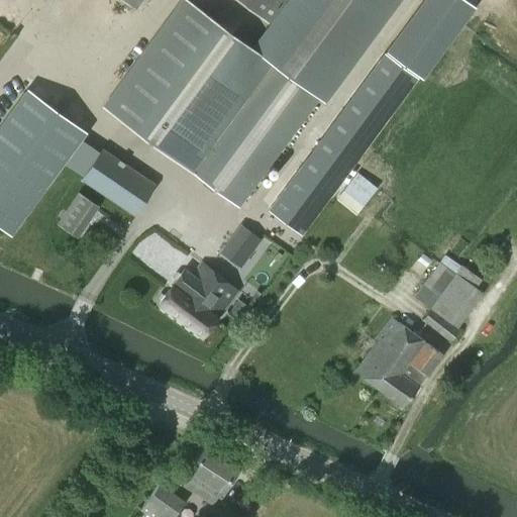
[(183,0),(104,107),(238,206),(319,98),(325,102),(400,0),(286,0),(281,7),(269,23),(251,47),(187,0),(183,0)]
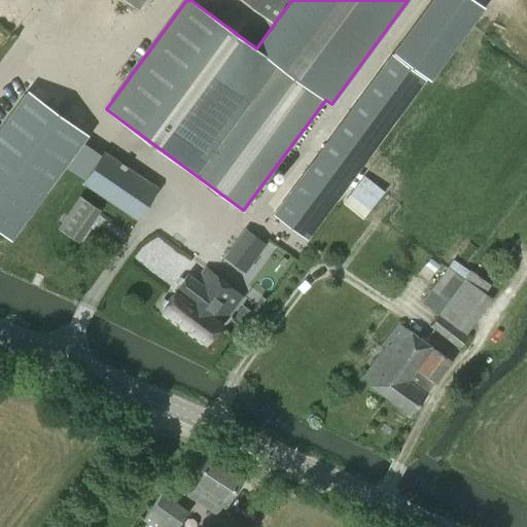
[(241,0),(274,24),(286,7),(291,0),(241,0)]
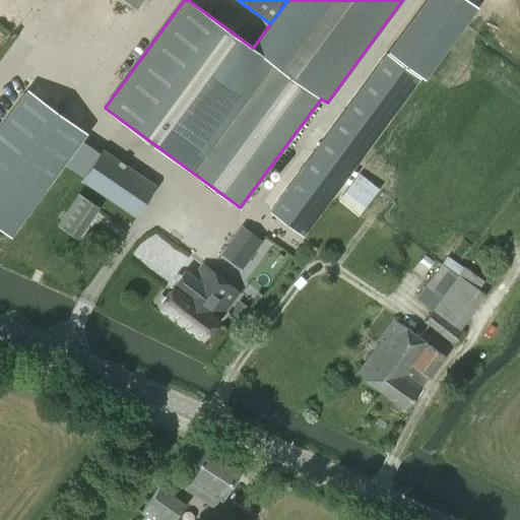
[(293,234),(403,60),(380,45),(269,218),(293,234)]
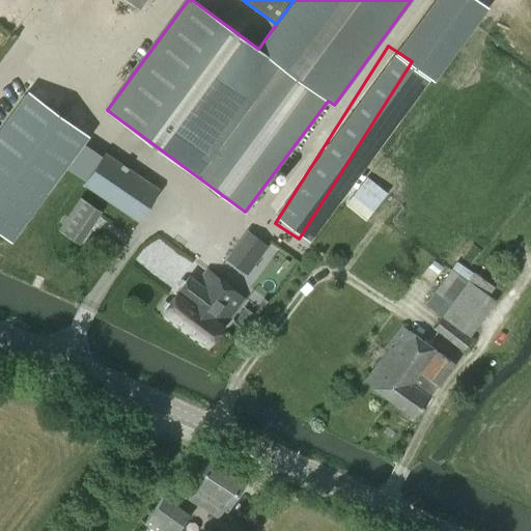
[(138,221),(160,190),(104,151),(83,183),(138,221)]
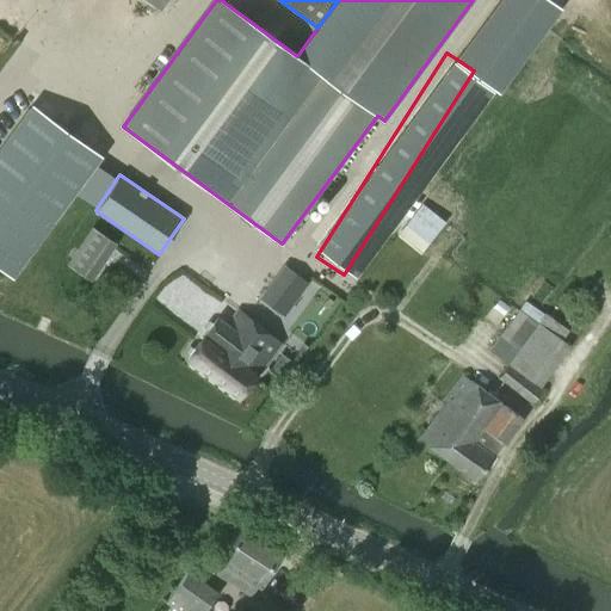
[(0,269),(13,278),(57,218),(0,177),(0,269)]
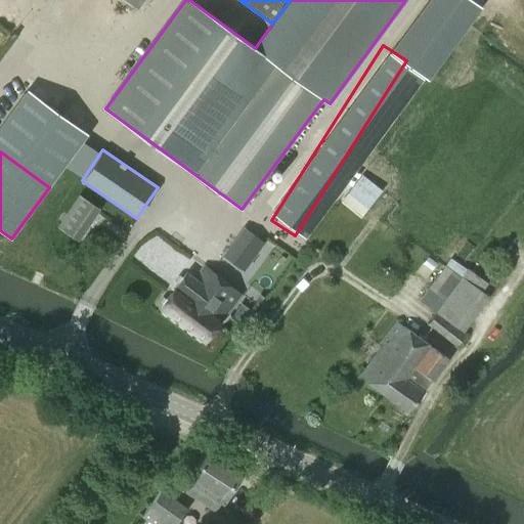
[(357,217),(382,190),(363,173),(339,200),(357,217)]
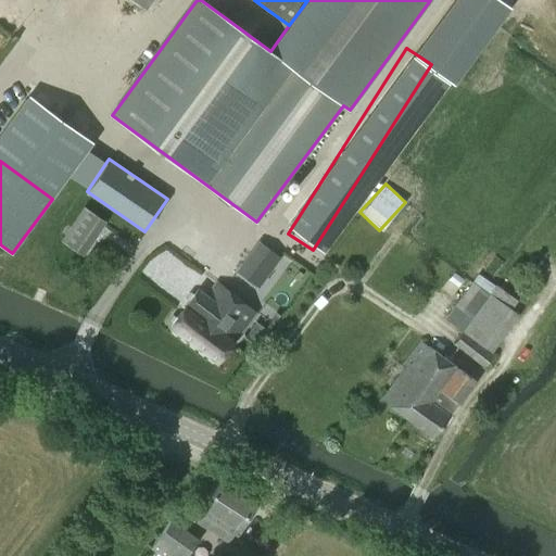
[(79,251),(101,218),(83,205),(61,239),(79,251)]
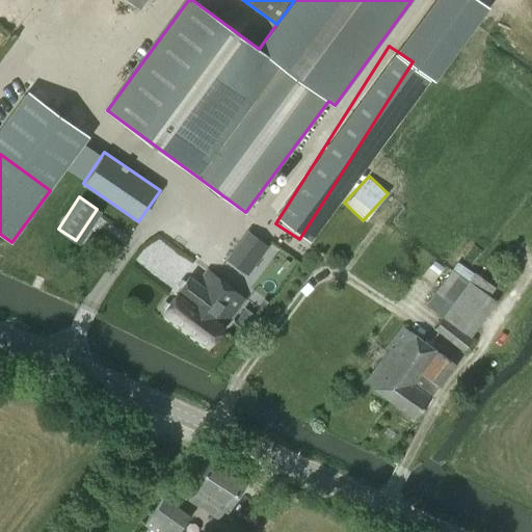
[(246,275),(268,246),(247,231),(225,260),(246,275)]
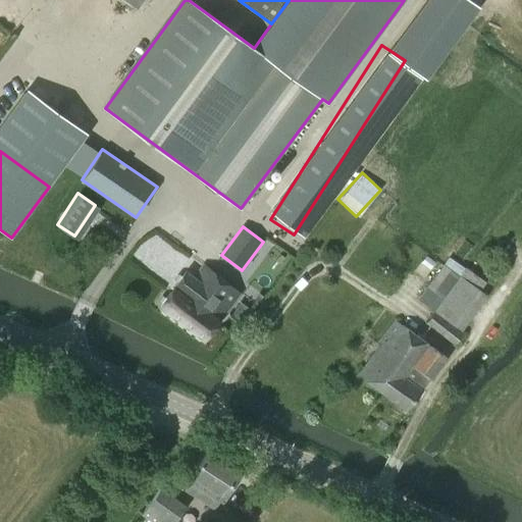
[(219,320),(240,294),(203,265),(194,277),(186,271),(160,307),(205,340),(219,320)]
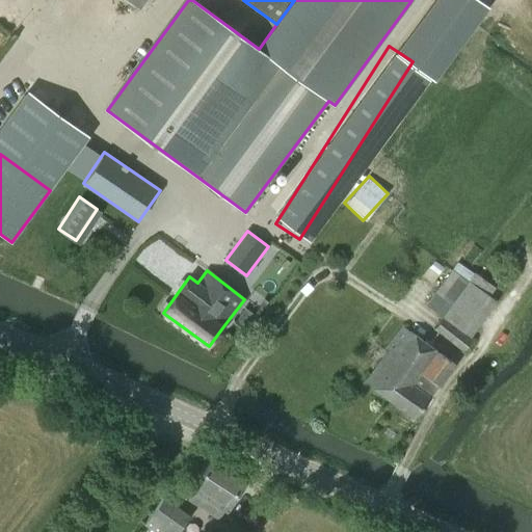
[(463,352),(473,340),(444,317),(434,329),(463,352)]
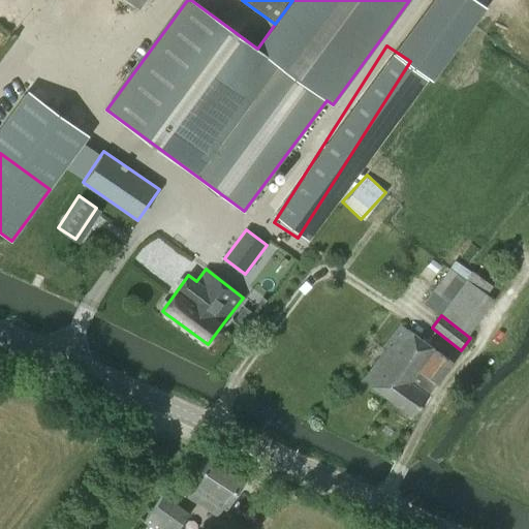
[(363,380),(393,402),(410,378),(413,380),(435,349),(413,333),(412,334),(400,324),(381,347),(386,350),(363,380)]
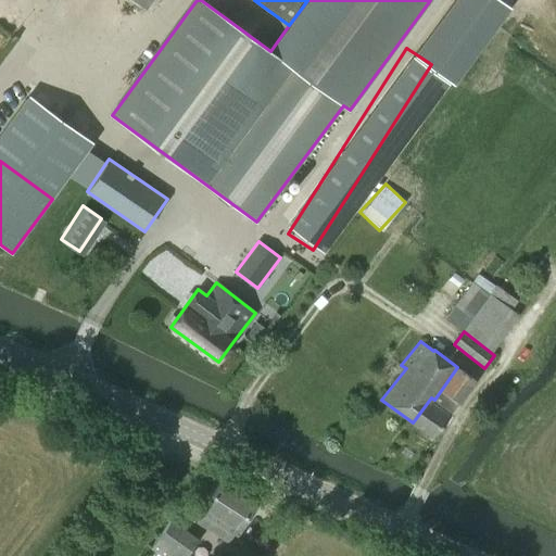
[(477,381),(457,367),(434,400),(431,397),(413,422),(433,439),(458,404),(459,405),(477,381)]
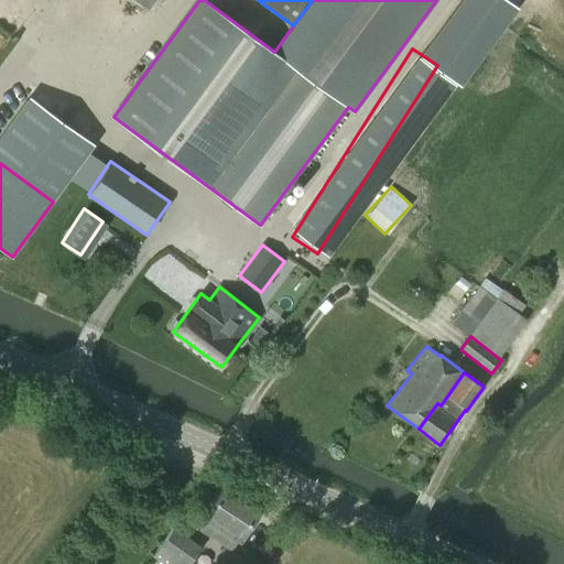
[(227,481),(203,519),(221,531),(215,542),(231,552),(238,542),(240,543),(264,506),(227,481)]
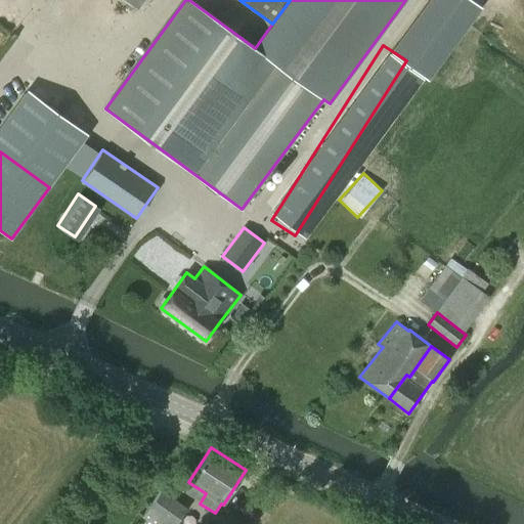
[(161,490),(141,517),(151,523),(176,523),(187,509),(161,490)]
